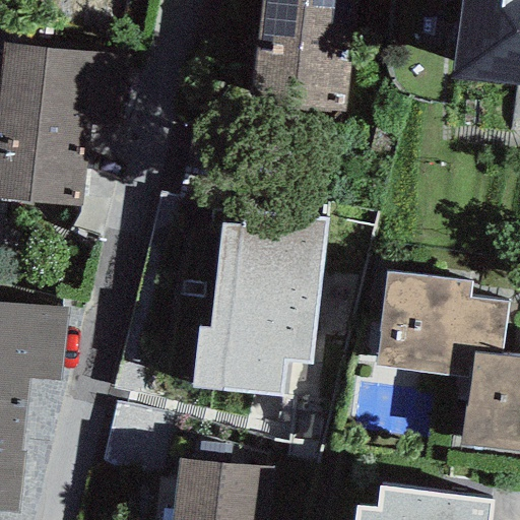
[(260,0),(249,102),(343,112),(354,0),(260,0)]
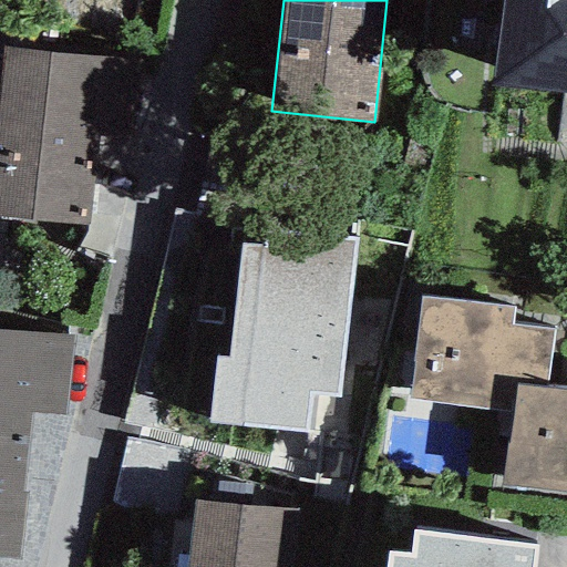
[(566,0),(502,0),(492,74),(566,85),(566,0)]
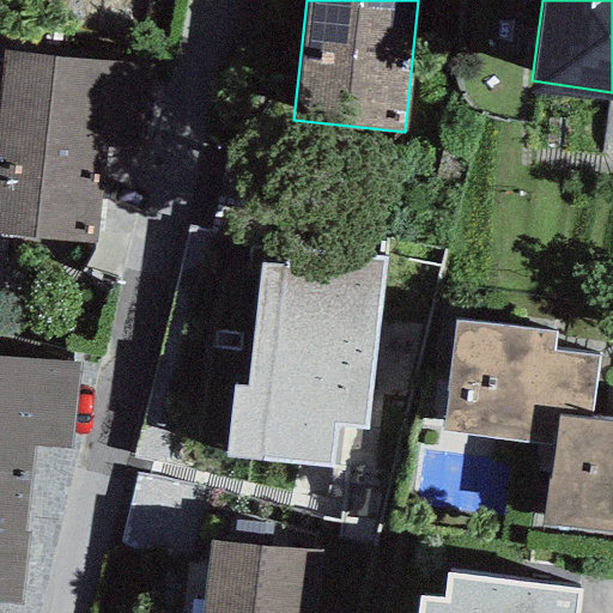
[(150,66),(4,48),(0,78),(0,231),(97,243),(109,146),(139,150),(150,66)]
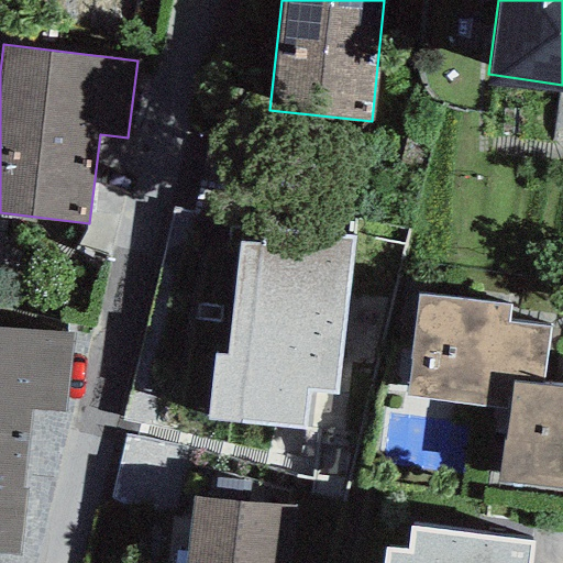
[(341,398),(360,233),(257,221),(238,387),(341,398)]
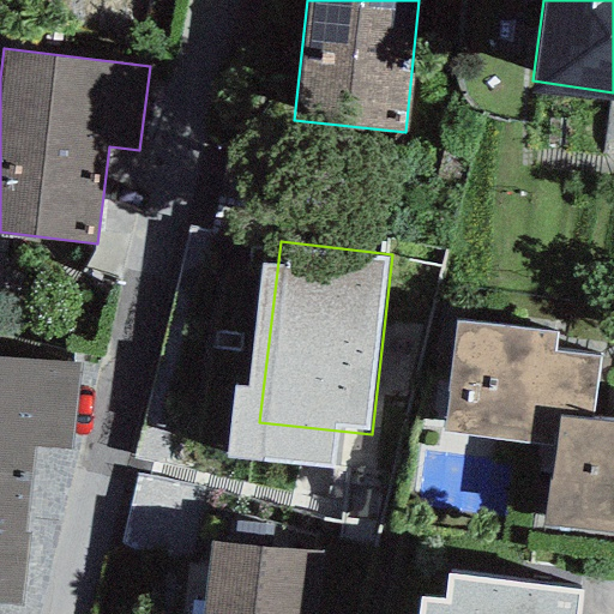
[(441,431),(552,445),(555,413),(591,417),(599,356),(553,350),(554,332),(455,320),(441,431)]
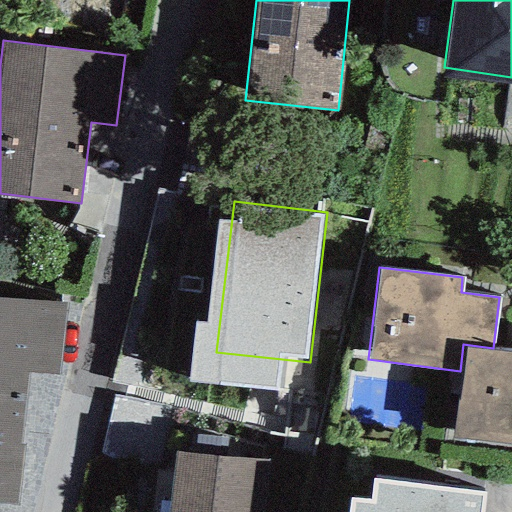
[(68,302),(0,294),(0,498),(14,500),(28,371),(59,375),(68,302)]
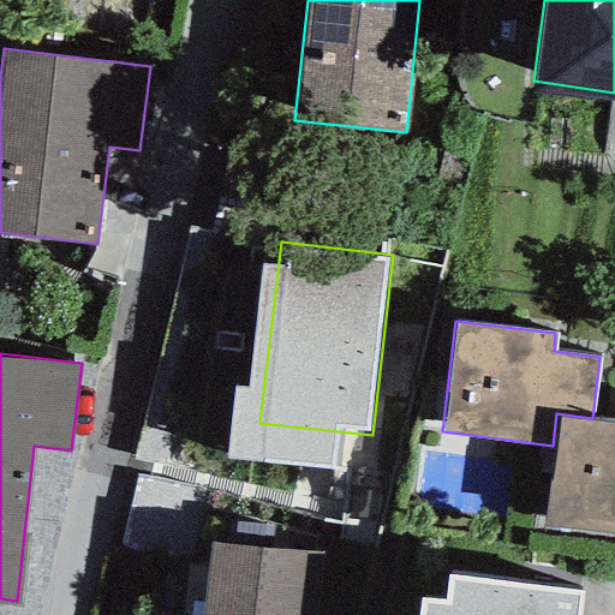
[(556,413),(553,446),(542,525),(614,533),(614,421),(592,418),(556,413)]
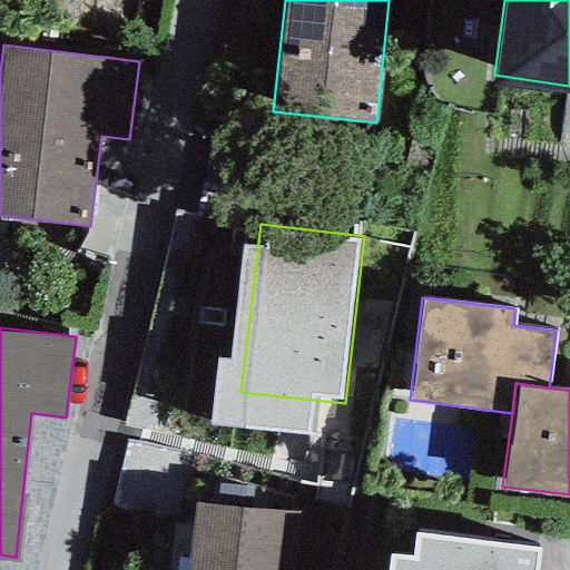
[(291,569),(297,512),(196,500),(188,569),(291,569)]
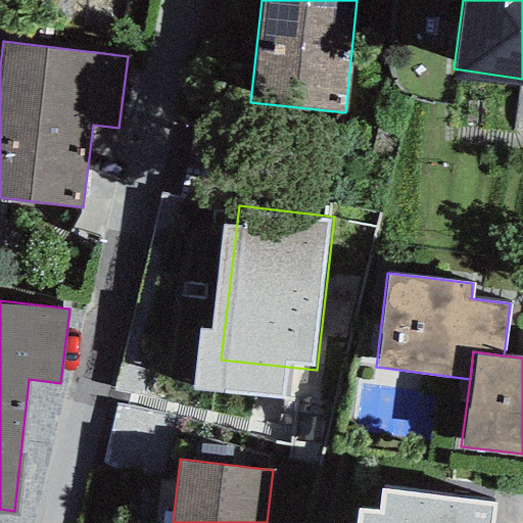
[(490,522),(493,502),(383,489),(381,508),(360,506),(358,522),(490,522)]
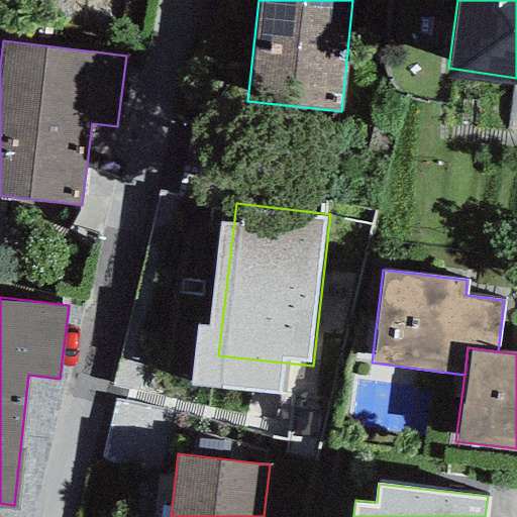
All buildings are outlined.
